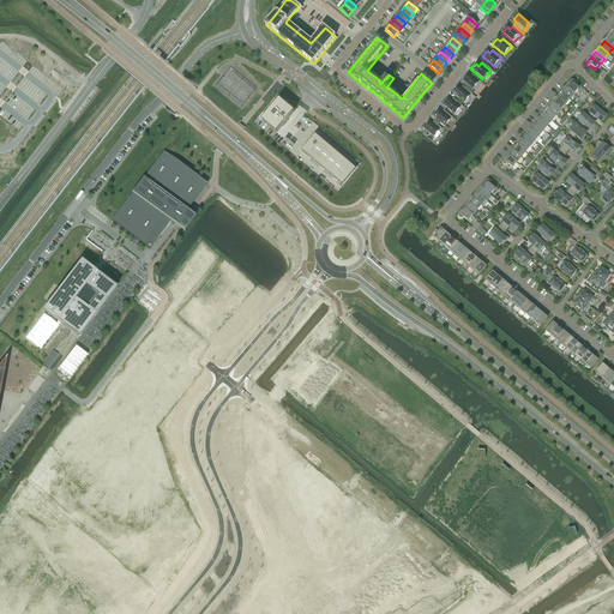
[(467,74),(462,82),(473,90),(477,84),(476,82),(479,79),(473,74),(470,77),(467,74)]
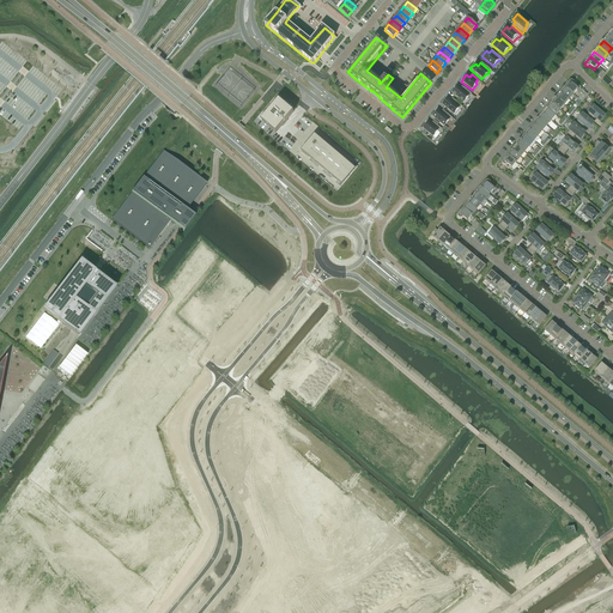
[(577,89),(574,85),(574,84),(574,83),(574,82),(572,82),(572,80),(571,80),(570,80),(570,82),(569,82),(564,87),(572,95),(577,89)]
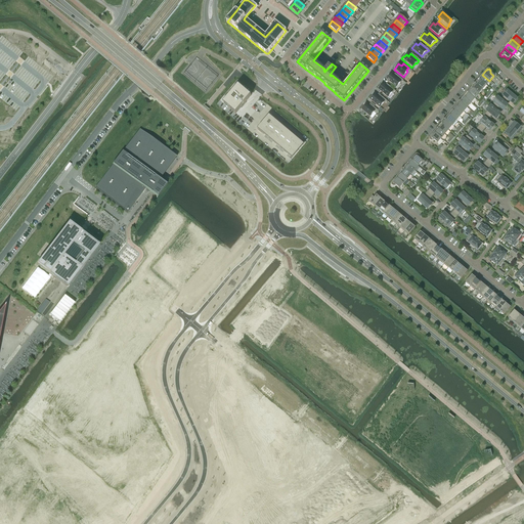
[(390,74),(386,80),(396,88),(400,83),(401,84),(403,81),(394,74),(393,76),(390,74)]
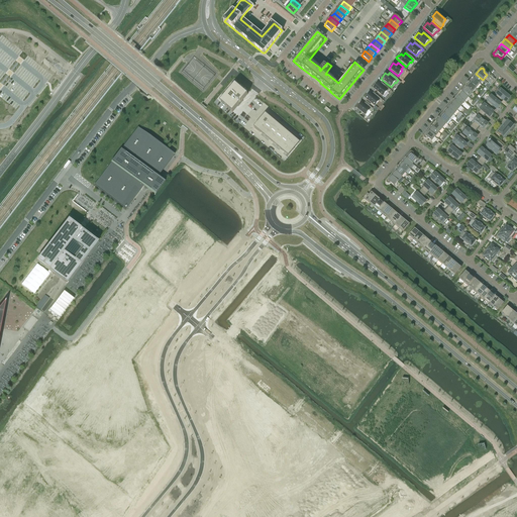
[(476,74),(473,78),(480,84),(483,80),(476,74)]
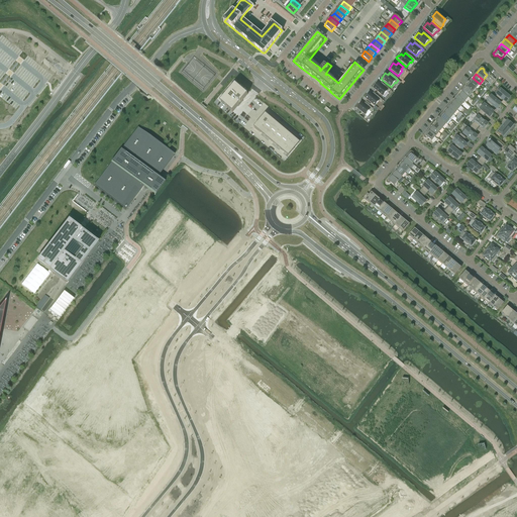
[(473,78),(469,82),(476,89),(480,84),(473,78)]
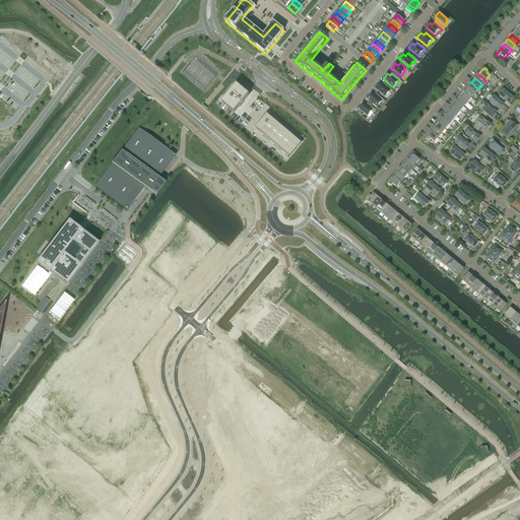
[(475,93),(478,89),(471,82),(467,87),(475,93)]
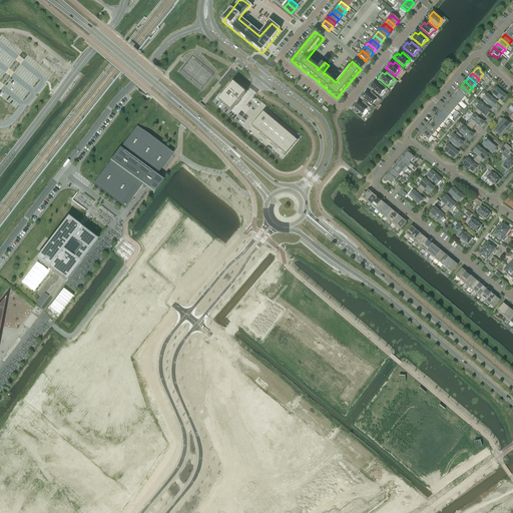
[(374,83),(370,87),(380,95),(383,91),(384,92),(387,89),(383,86),(381,88),(374,83)]
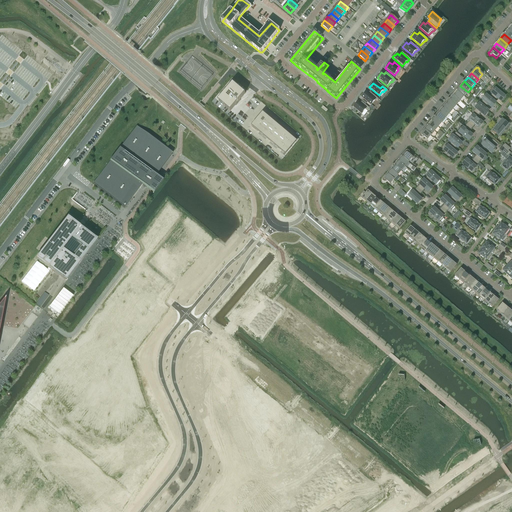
[(233,84),(218,101),(230,112),(245,94),(233,84)]
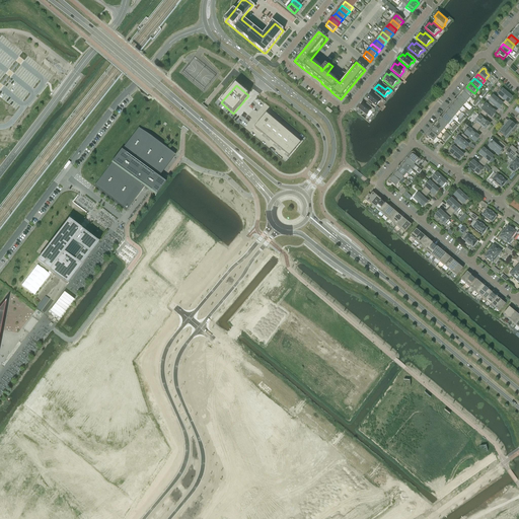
[(466,87),(463,91),(470,97),(474,93),(466,87)]
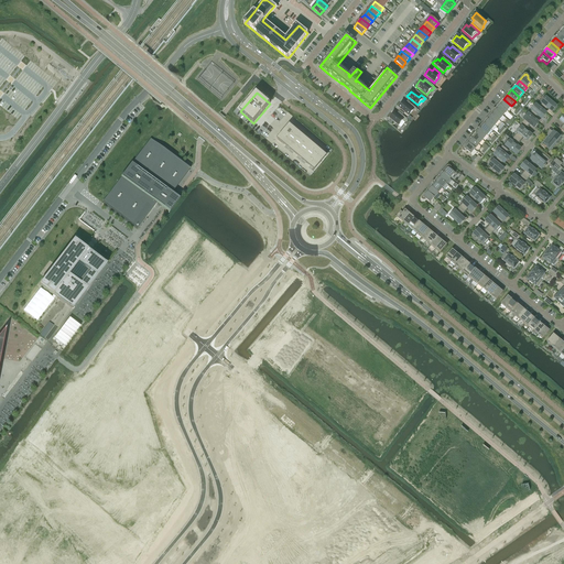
[(539,108),(544,112),(548,108),(552,111),(555,107),(545,98),(545,99),(544,98),(541,101),(542,102),(542,104),(539,108)]
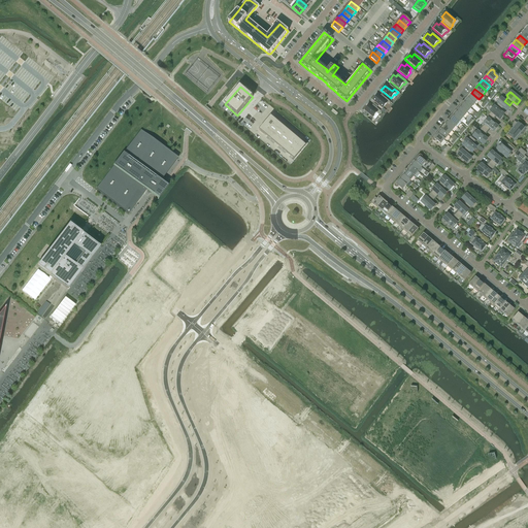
[(471,93),(467,97),(474,103),(479,99),(471,93)]
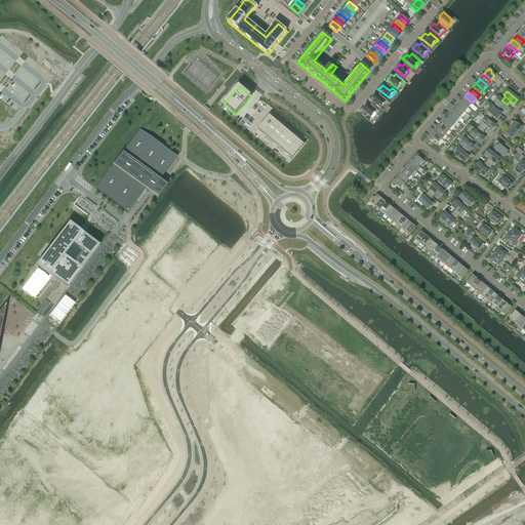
[(374,94),(370,99),(380,108),(385,104),(384,103),(386,101),(380,95),(378,98),(374,94)]
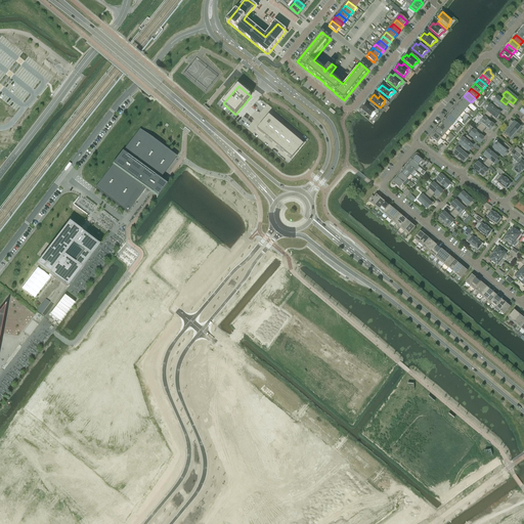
[(464,96),(460,101),(467,107),(471,102),(464,96)]
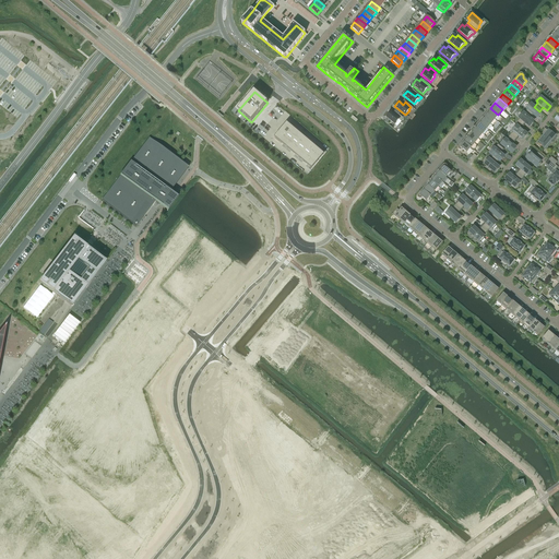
[(539,111),(534,107),(531,105),(523,114),(530,118),(533,115),(536,118),(540,113),(539,111)]
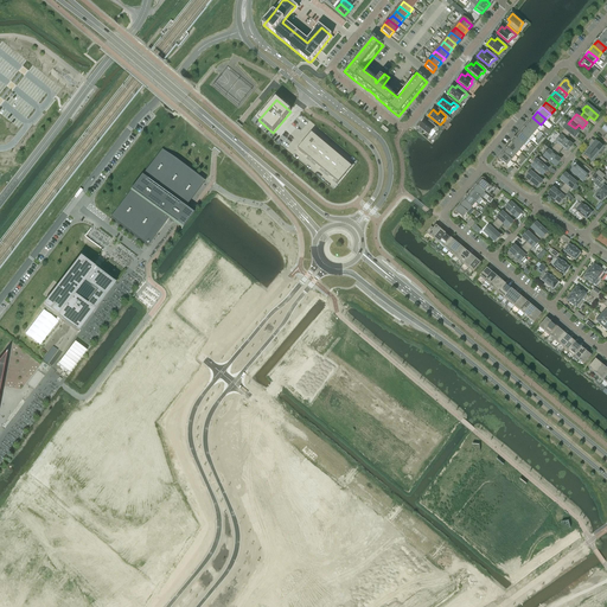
[(532,117),(529,122),(537,129),(541,125),(532,117)]
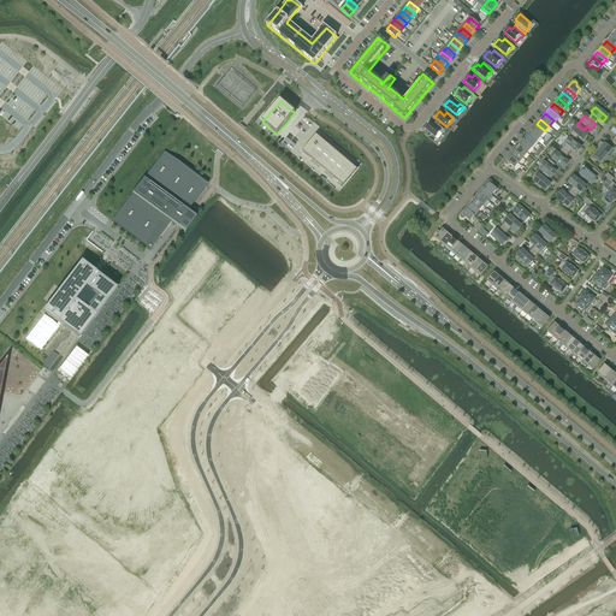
[(430,124),(425,129),(436,137),(439,132),(440,132),(444,130),(434,123),(432,125),(430,124)]
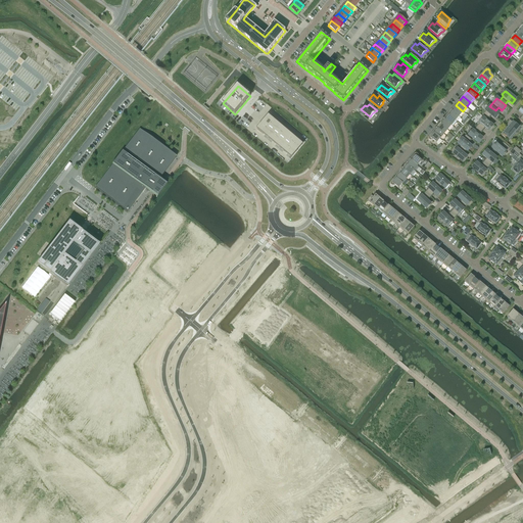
[(456,105),(452,110),(459,116),(463,111),(456,105)]
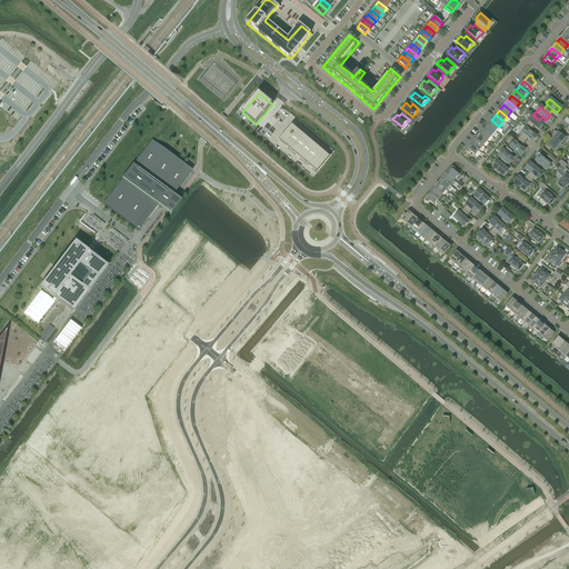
[(539,120),(532,116),(525,125),(530,130),(535,126),(538,129),(542,123),(539,120)]
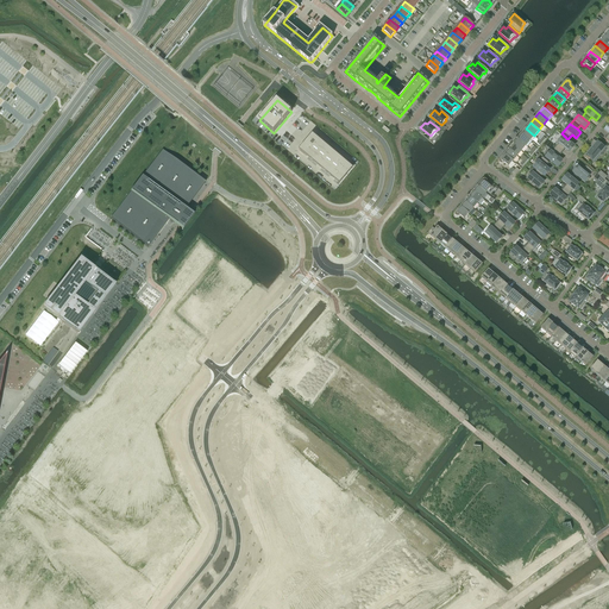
[(531,140),(534,136),(526,129),(521,133),(531,140)]
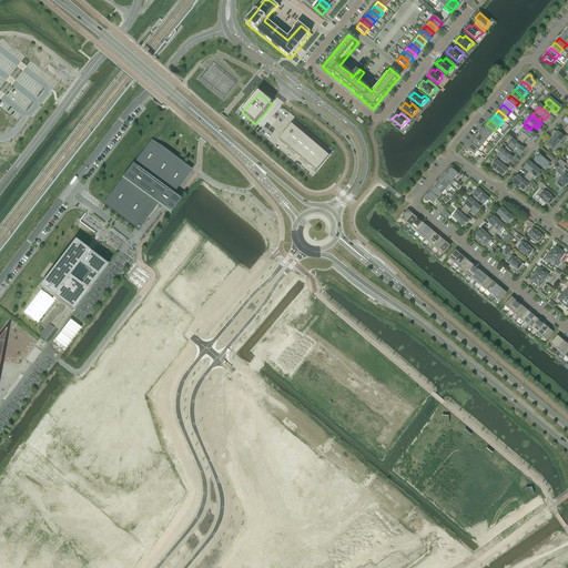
[(490,135),(495,131),(486,124),(483,129),(490,135)]
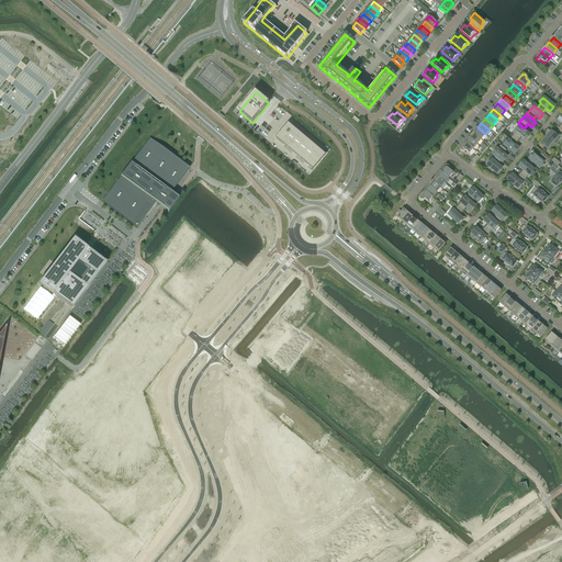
[(289,124),(276,138),(282,144),(313,170),(326,155),(295,130),(289,124)]
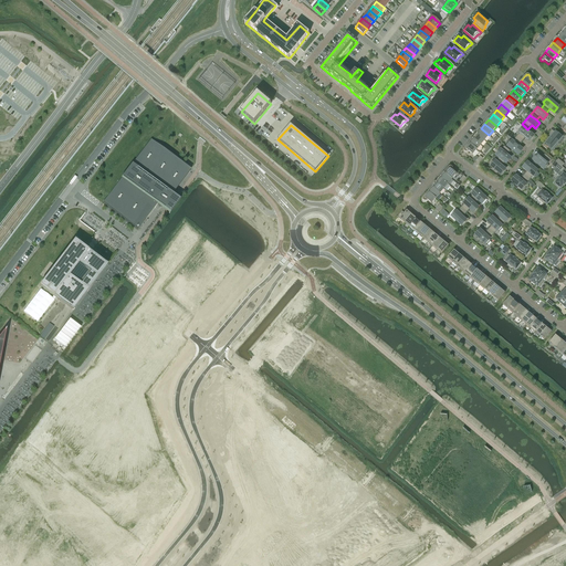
[(484,140),(489,135),(481,128),(477,134),(484,140)]
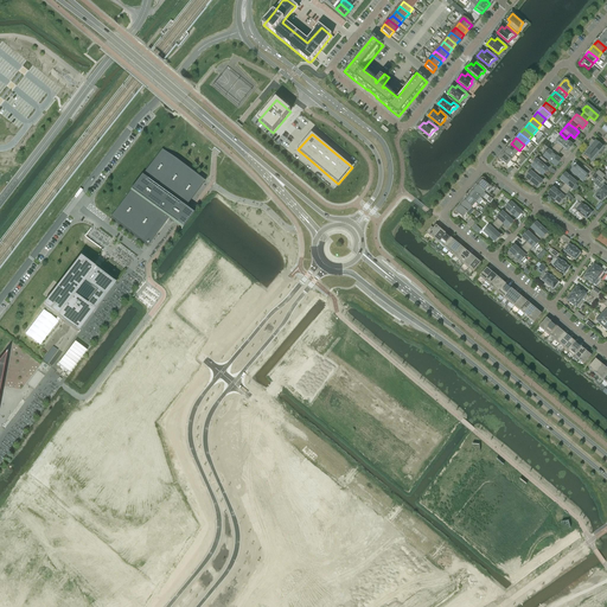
[(554,147),(558,153),(563,148),(567,152),(572,146),(561,138),(556,142),(557,144),(554,147)]
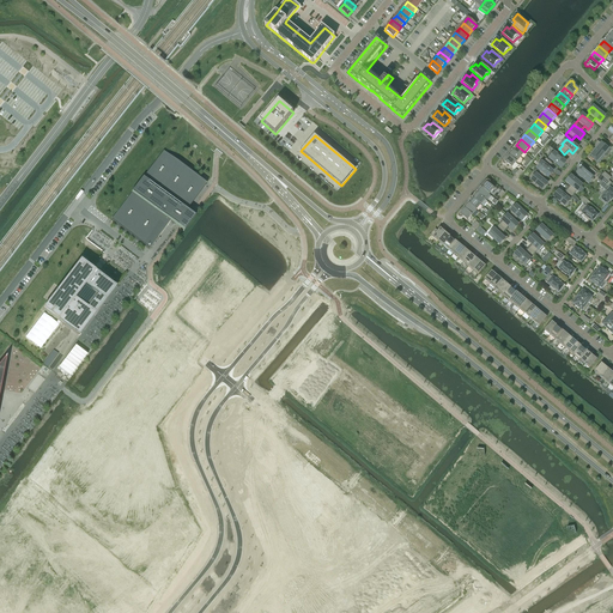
[(598,163),(611,147),(606,143),(604,145),(601,144),(589,157),(598,163)]
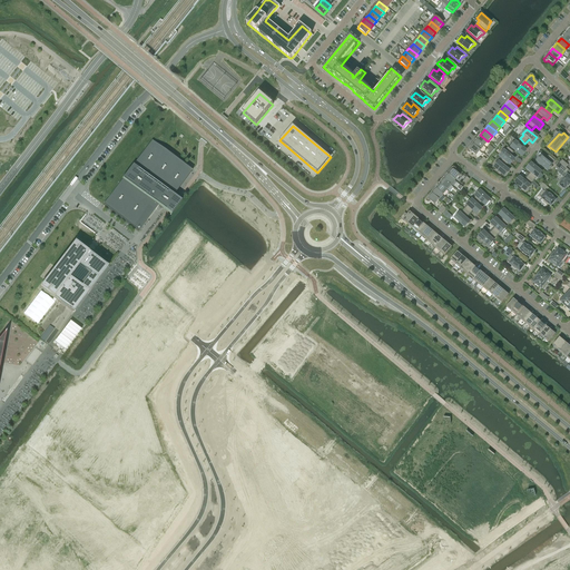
[(484,146),(488,141),(480,135),(475,139),(484,146)]
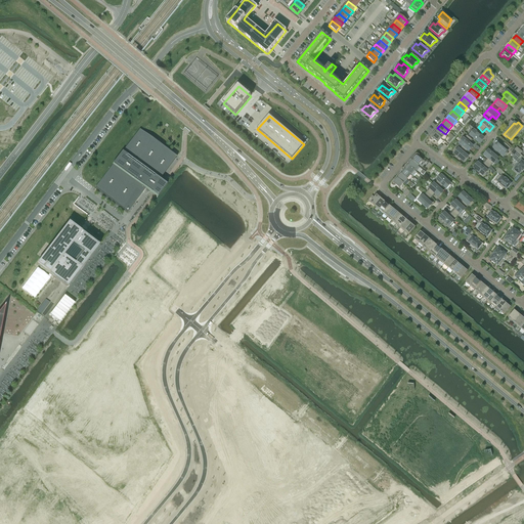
[(482,132),(478,127),(474,131),(470,136),(479,143),(483,138),(479,135),(482,132)]
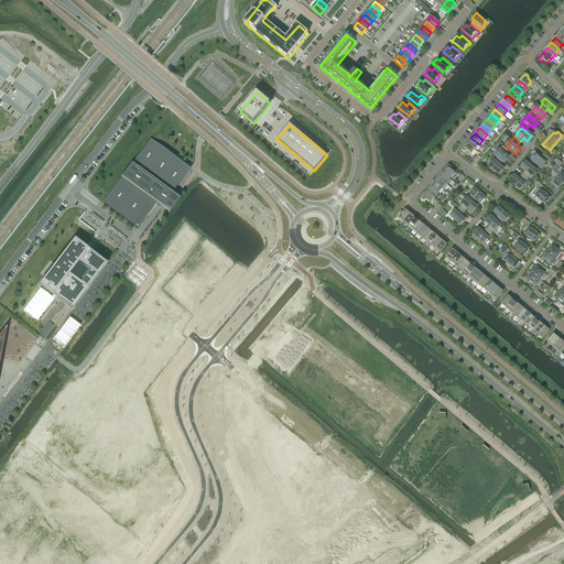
[(475,149),(479,144),(470,138),(467,142),(475,149)]
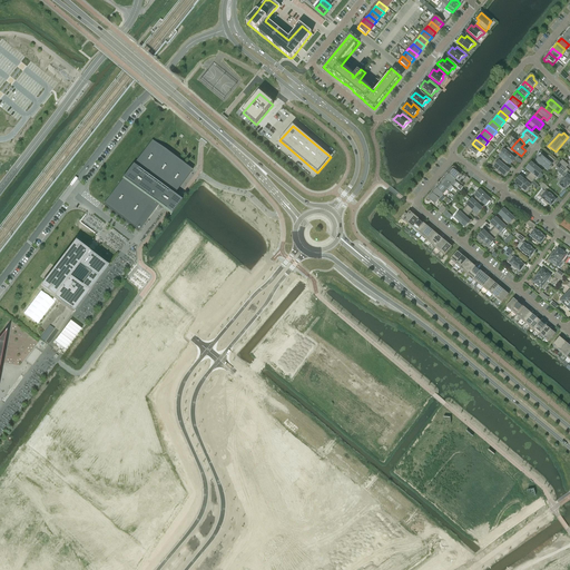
[(123,179),(102,205),(138,232),(158,206),(165,210),(168,213),(169,215),(170,215),(180,202),(178,199),(173,196),(192,172),(151,140),(133,166),(133,165),(123,178),(123,179)]
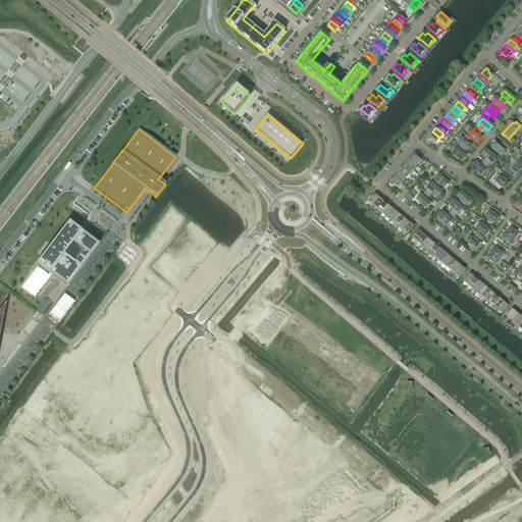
[(432,132),(428,137),(427,138),(427,139),(428,140),(429,141),(430,141),(431,140),(435,143),(439,138),(432,132)]
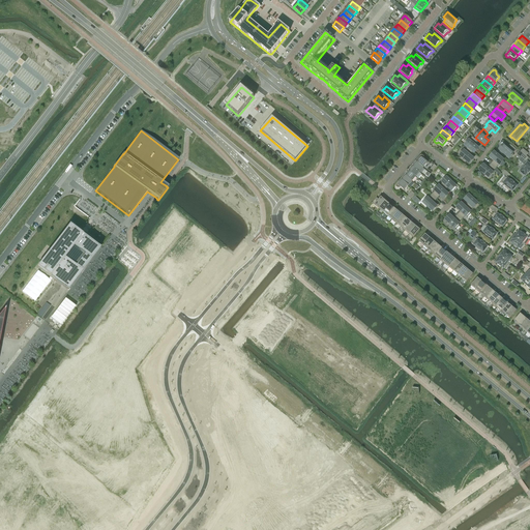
[(467,148),(472,152),(473,153),(477,148),(474,145),(477,141),(472,137),(465,146),(467,148)]
